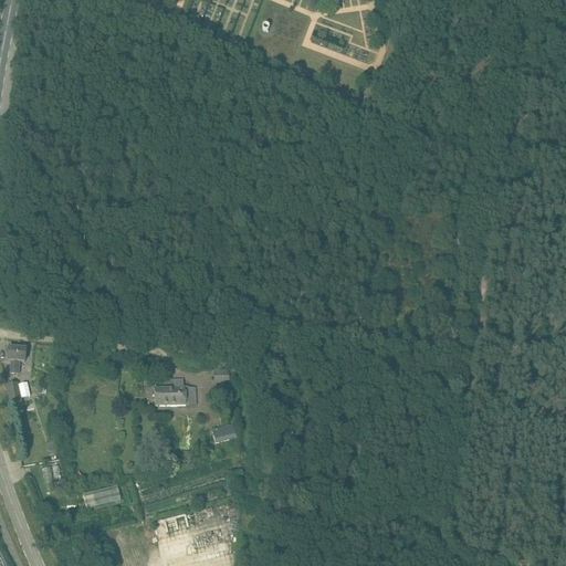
[(10,374),(18,375),(19,363),(24,363),(25,349),(9,348),(8,362),(11,362),(10,374)]
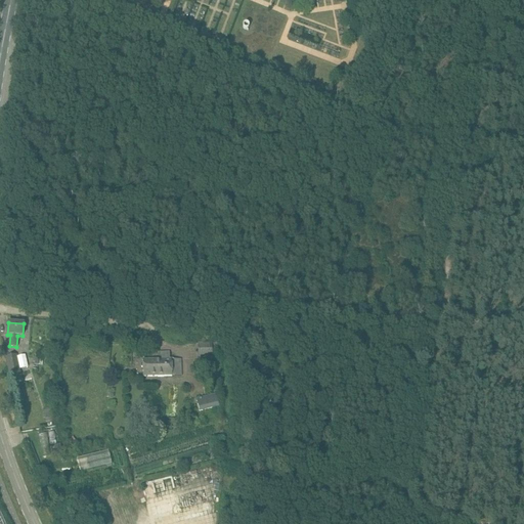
[(212,358),(212,343),(198,343),(199,358),(212,358)]
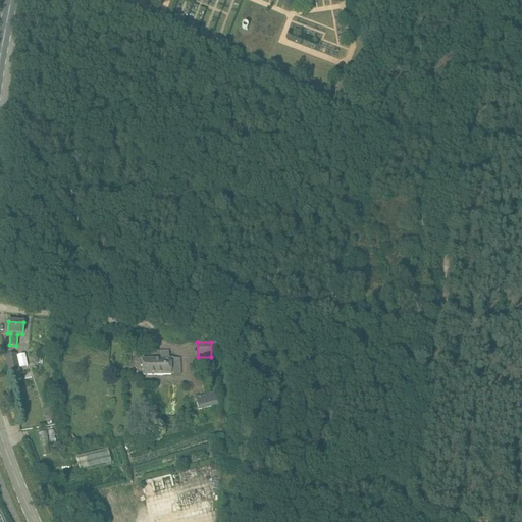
[(159,358),(142,359),(143,375),(181,374),(180,358),(169,358),(169,351),(159,351),(159,358)]
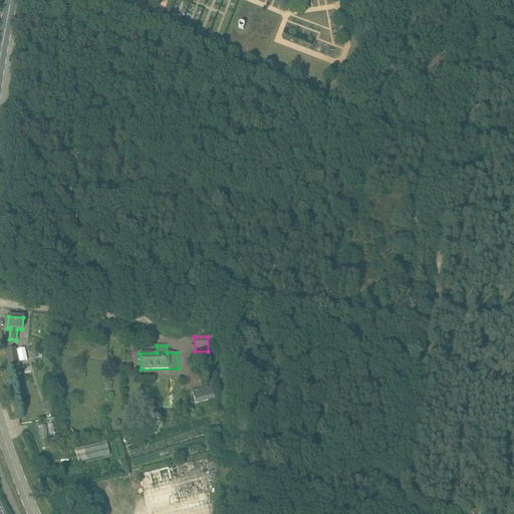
[(25,347),(17,348),(19,360),(27,359),(25,347)]
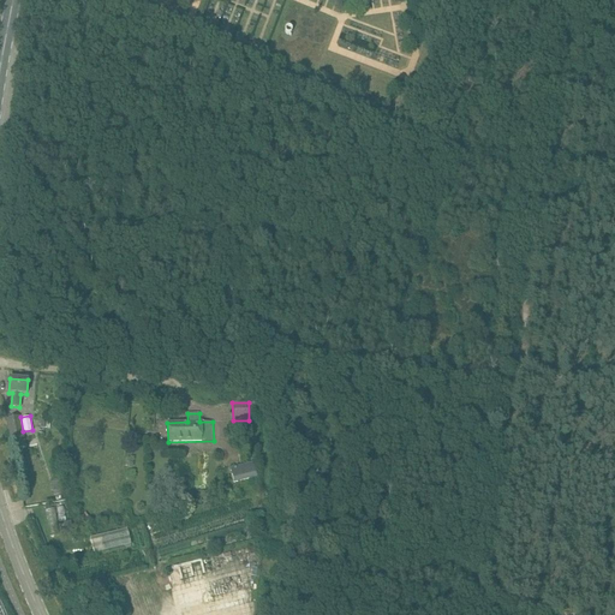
[(24,441),(19,417),(7,419),(12,443),(24,441)]
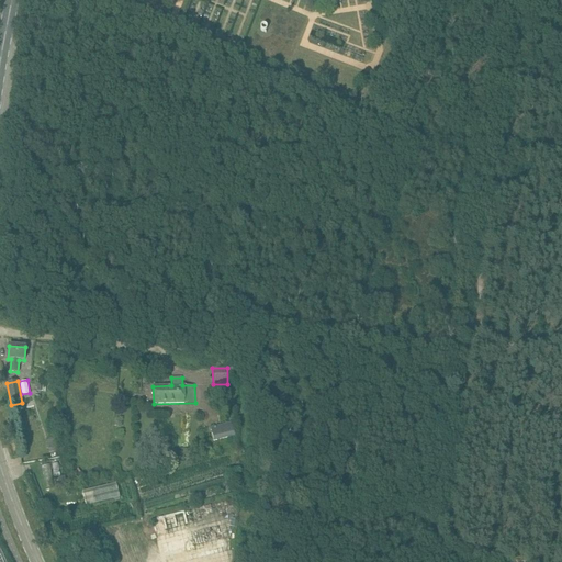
[(214,441),(235,435),(232,423),(211,428),(214,441)]
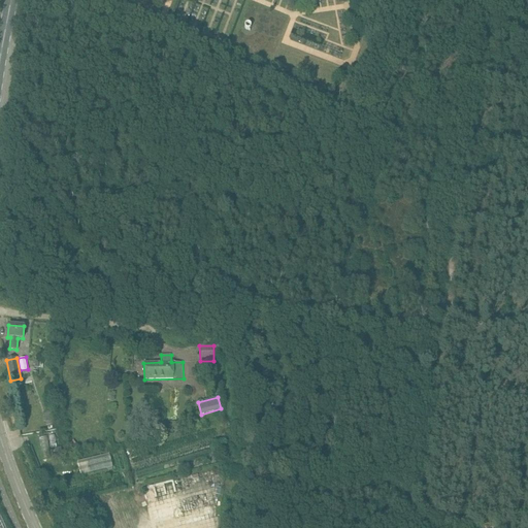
[(46,426),(54,424),(51,411),(44,414),(46,426)]
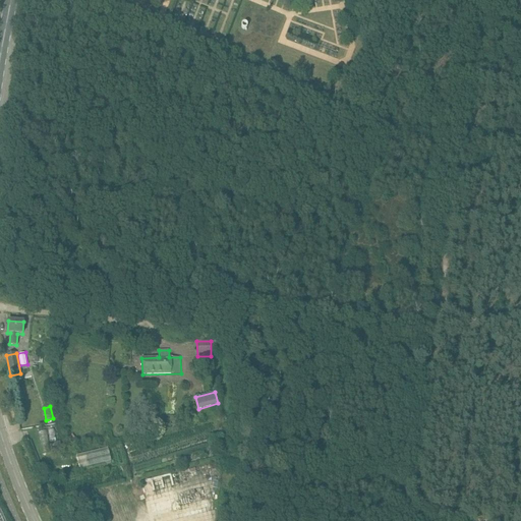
[(78,442),(72,435),(67,439),(74,446),(78,442)]
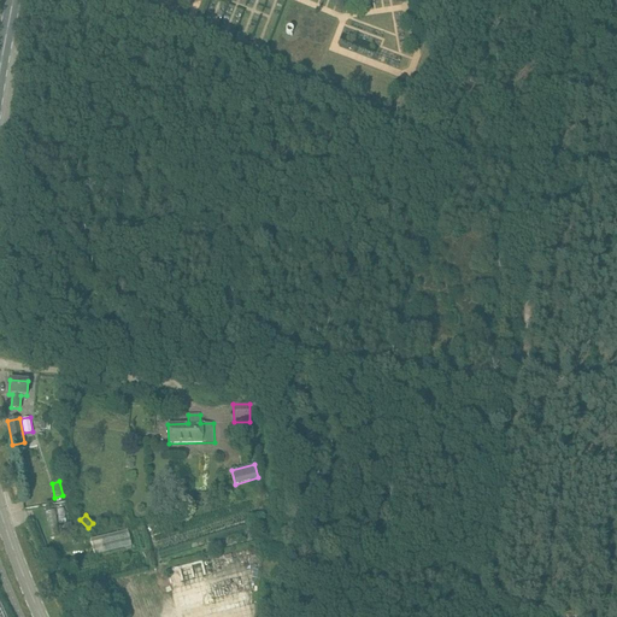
[(95,554),(103,553),(103,550),(115,548),(113,538),(121,536),(121,535),(93,539),(95,554)]
